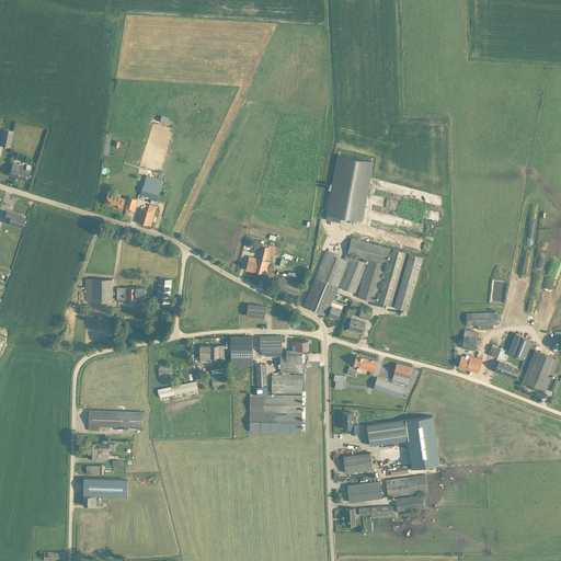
[(13,130),(0,127),(0,145),(10,148),(13,130)]
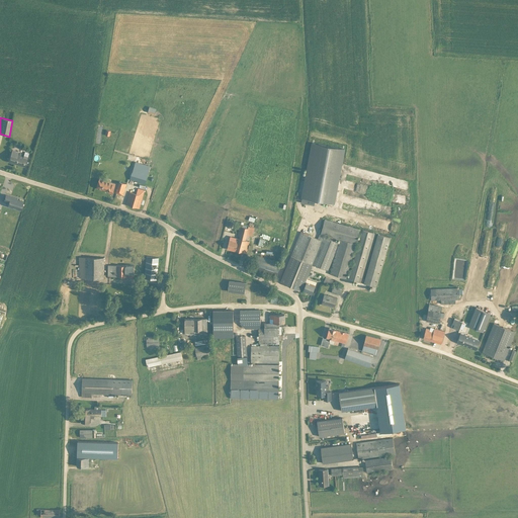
[(345,148),(312,142),(300,202),(314,204),(315,199),(335,203),(345,148)]
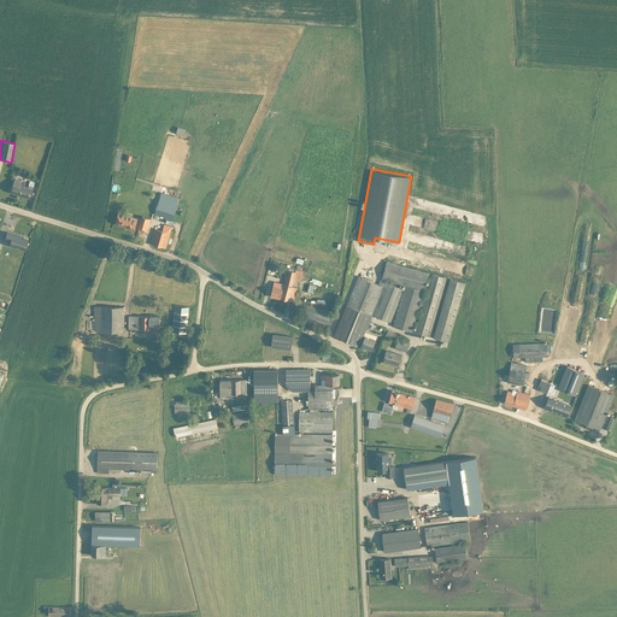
[(15,176),(10,191),(28,198),(33,184),(28,183),(27,186),(21,183),(22,180),(15,176)]
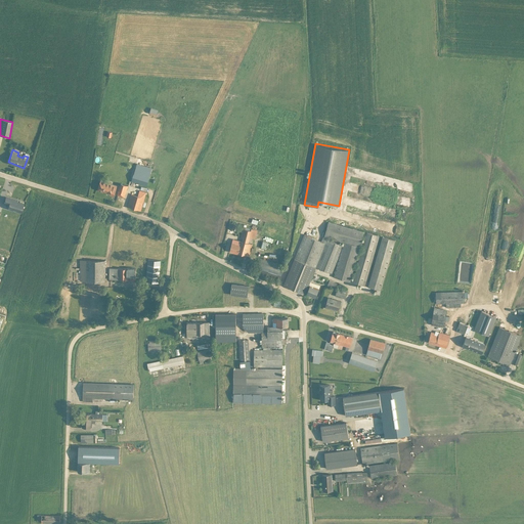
[(93,160),(108,162),(108,156),(100,155),(100,149),(94,149),(93,160)]
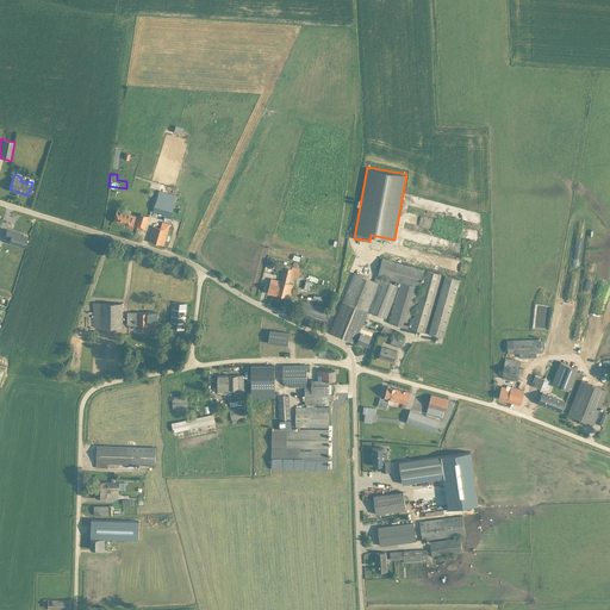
[(145,229),(155,195),(143,192),(136,216),(125,213),(123,223),(145,229)]
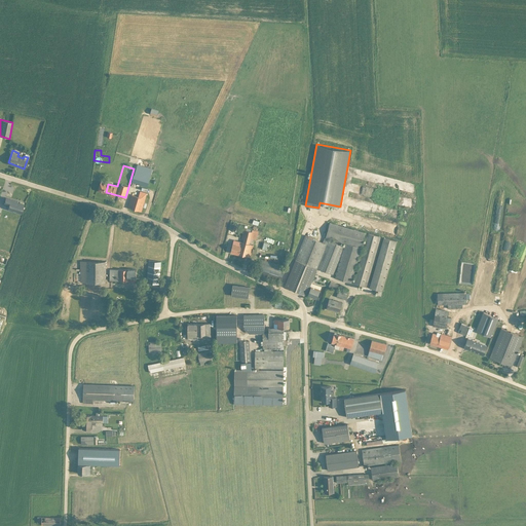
[(137,181),(147,184),(151,170),(141,166),(137,181)]
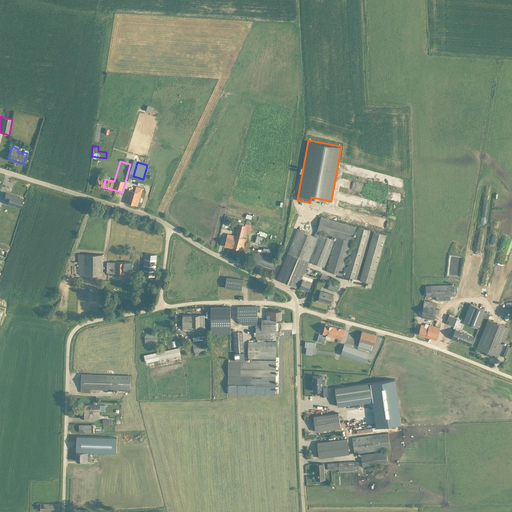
[(124,204),(139,208),(145,190),(144,190),(135,187),(134,191),(129,190),(124,204)]
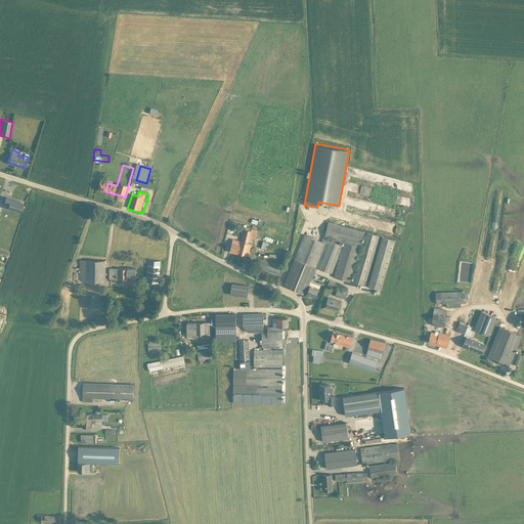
[(6,197),(4,202),(8,203),(7,208),(20,212),(24,203),(16,201),(17,200),(5,195),(5,197),(6,197)]
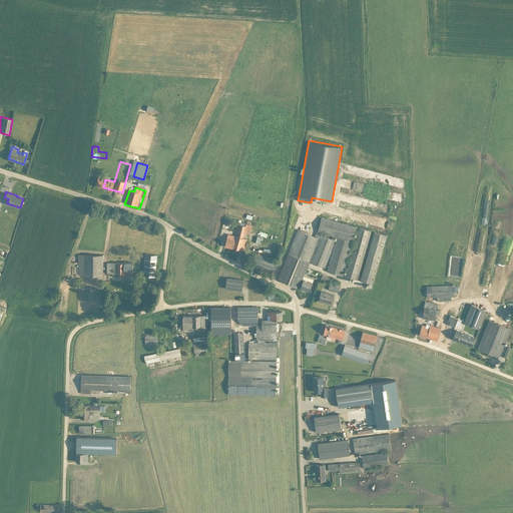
[(298,227),(278,278),(309,291),(314,279),(303,275),(309,261),(325,268),(335,244),(327,271),(341,275),(357,225),(322,214),(316,234),(298,227)]
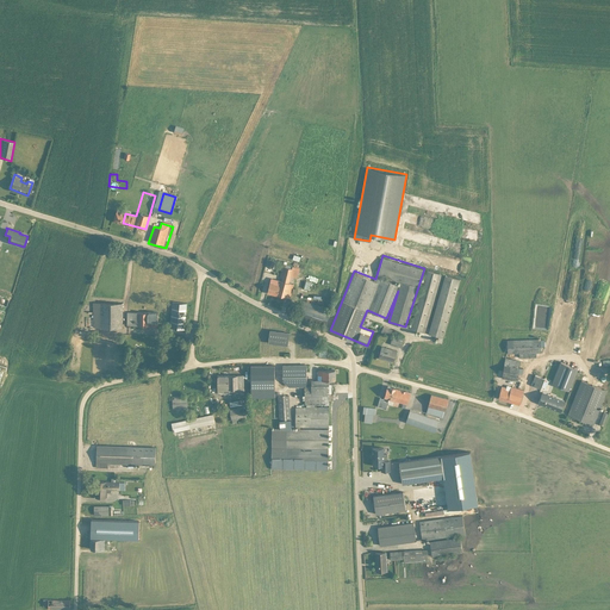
[(279,278),(272,275),(267,291),(277,293),(278,292),(290,296),(293,282),(288,281),(291,274),(297,277),(299,266),(284,261),(279,278)]
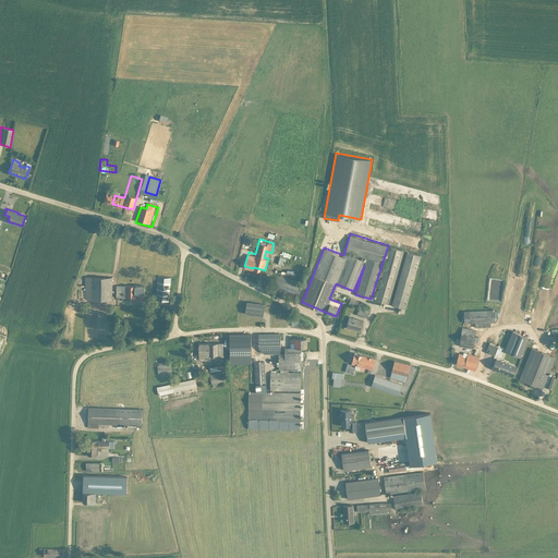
[(376,301),(386,303),(401,252),(391,250),(376,301)]
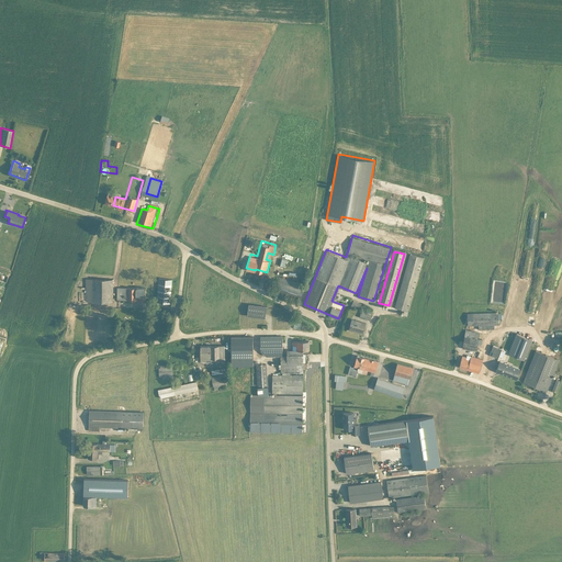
[(395,306),(405,310),(420,258),(409,256),(395,306)]
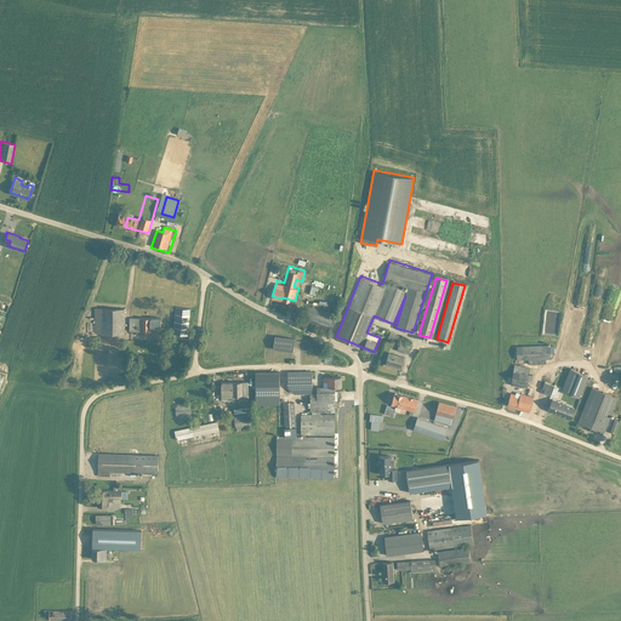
[(191,307),(176,306),(174,332),(188,335),(191,307)]
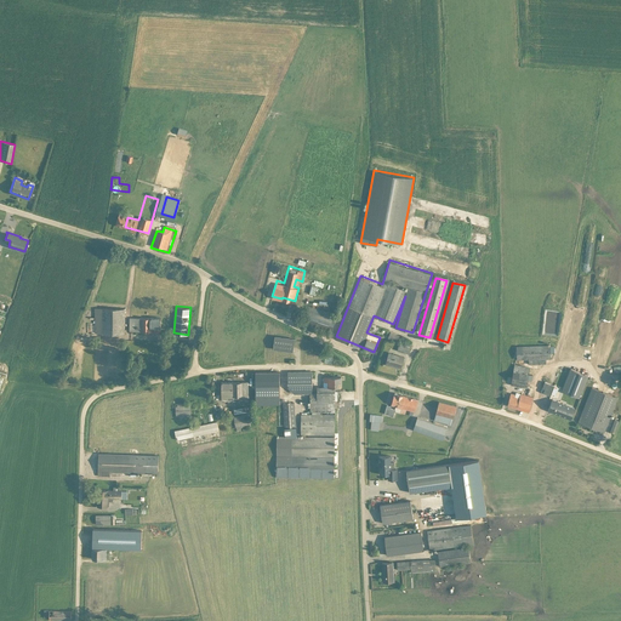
[(125,332),(125,307),(96,307),(95,332),(125,332)]
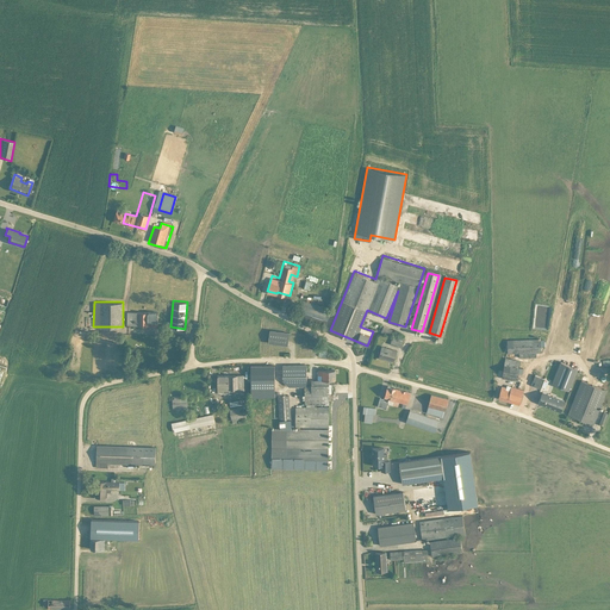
[(322,309),(299,302),(296,316),(328,324),(330,315),(321,312),(322,309)]
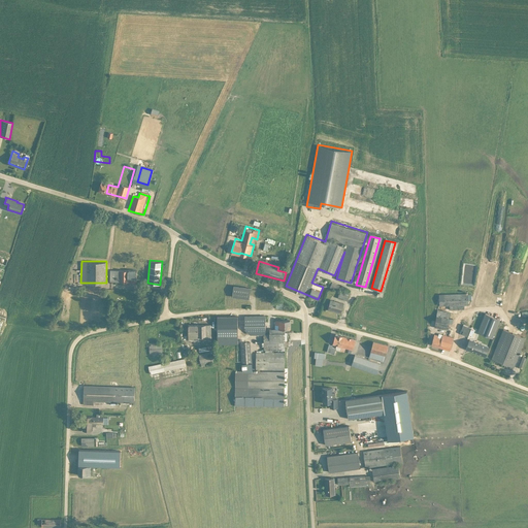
[(138,282),(137,266),(109,267),(109,282),(138,282)]
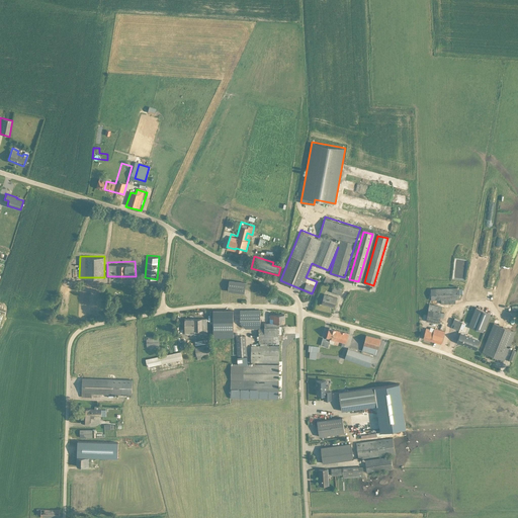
[(245,290),(246,282),(229,280),(228,288),(245,290)]
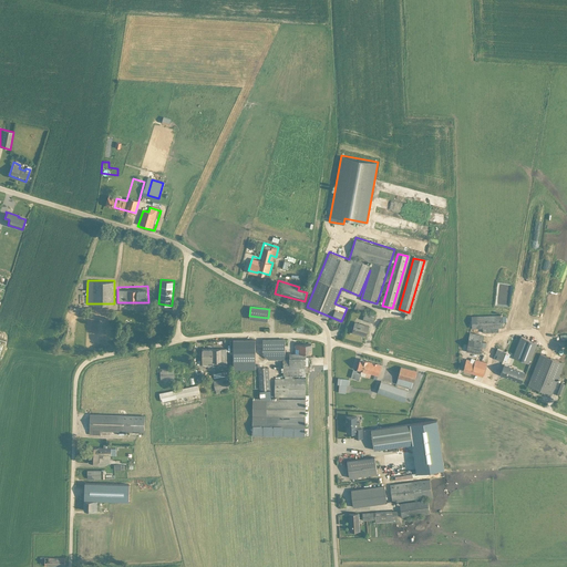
[(375,315),(367,312),(364,320),(373,322),(375,315)]
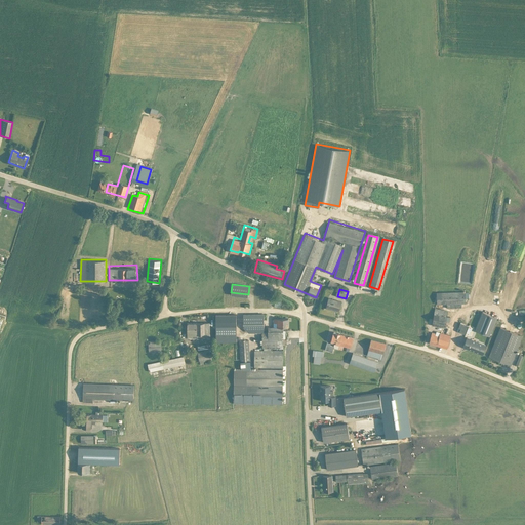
[(465,304),(465,294),(437,294),(437,304),(446,304),(446,309),(459,309),(459,304),(465,304)]
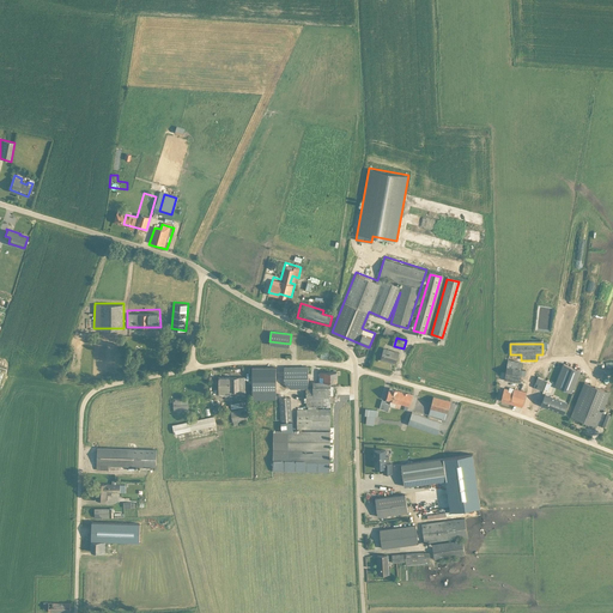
[(399,352),(383,347),(381,358),(395,363),(399,352)]
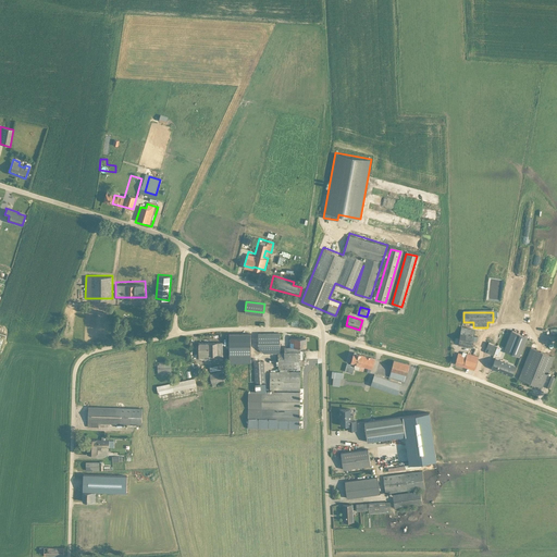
[(475,330),(461,327),(458,346),(472,348),(475,330)]
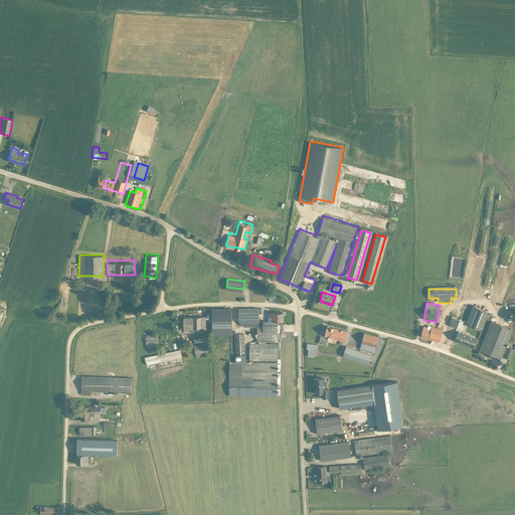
[(488,310),(474,304),(466,324),(481,329),(488,310)]
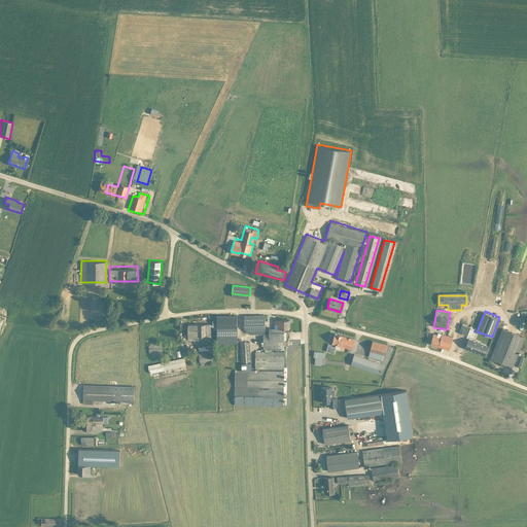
[(238,342),(237,314),(216,315),(217,342),(238,342)]
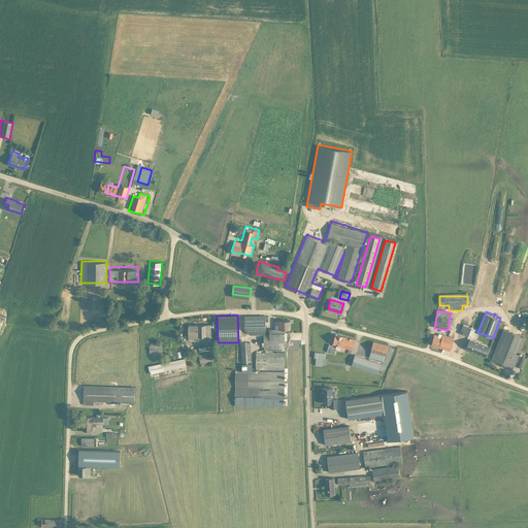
[(266,318),(265,318),(265,315),(244,315),(244,328),(250,333),(265,333),(266,318)]
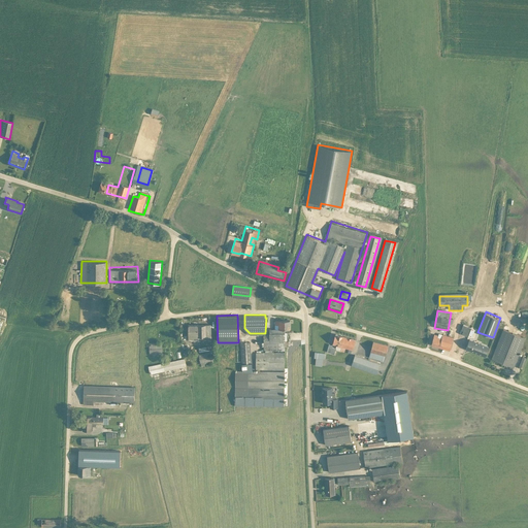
[(256,371),(252,370),(251,341),(240,342),(242,370),(235,370),(235,404),(248,404),(284,404),(285,348),(288,348),(288,331),(290,331),(290,320),(275,320),(275,328),(269,328),(269,334),(264,334),(264,335),(264,340),(264,349),(265,349),(265,352),(262,352),(262,347),(256,347),(256,371)]
